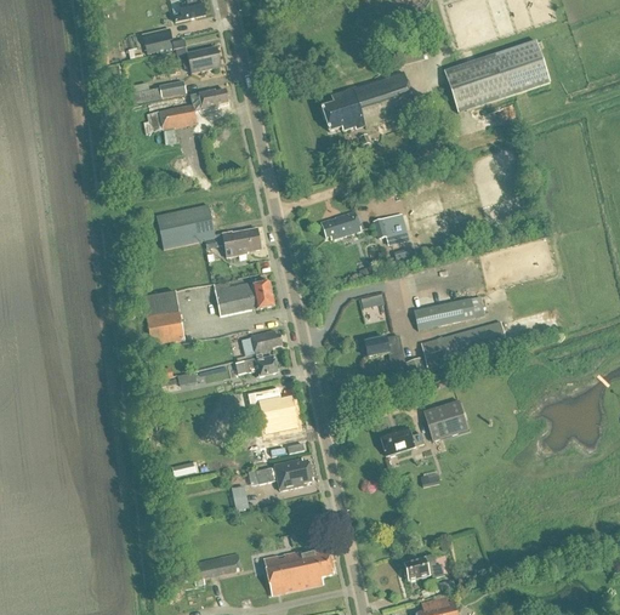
[(182,0),(177,1),(180,12),(172,13),(175,20),(204,13),(202,0),(182,0)]
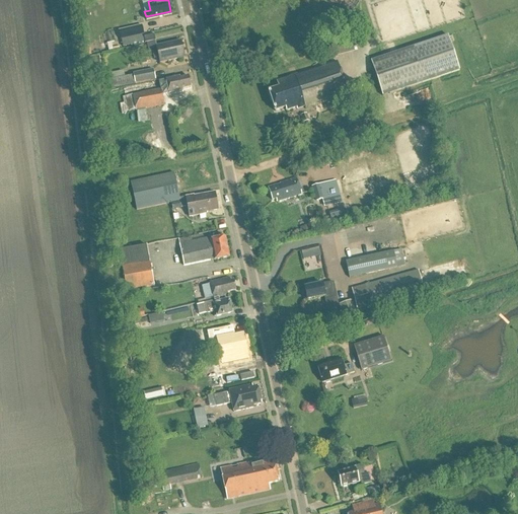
[(141,21),(118,26),(120,37),(121,35),(123,44),(143,40),(141,31),(143,30),(141,21)]
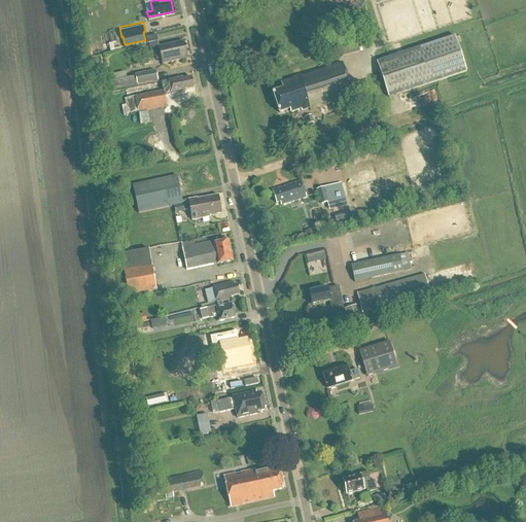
[(389,54),(376,58),(388,95),(447,75),(467,68),(455,32),(389,54)]
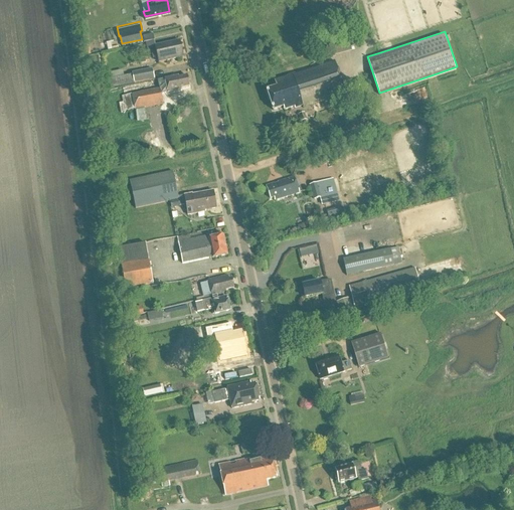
[(152,56),(157,55),(158,59),(182,53),(178,37),(154,42),(155,47),(151,48),(152,56)]
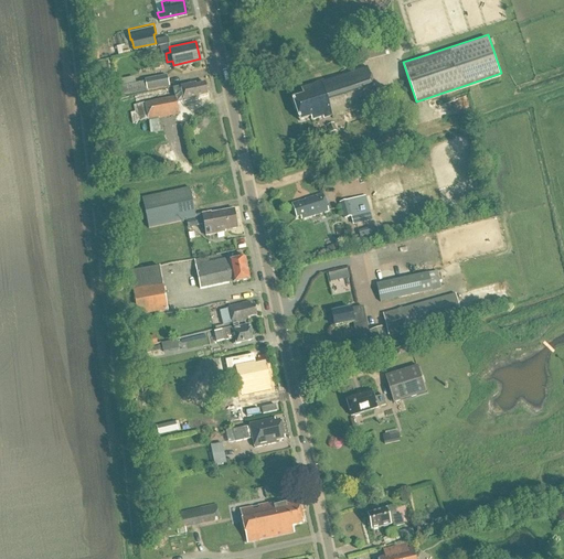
[(107,58),(97,60),(98,68),(108,67),(107,58)]
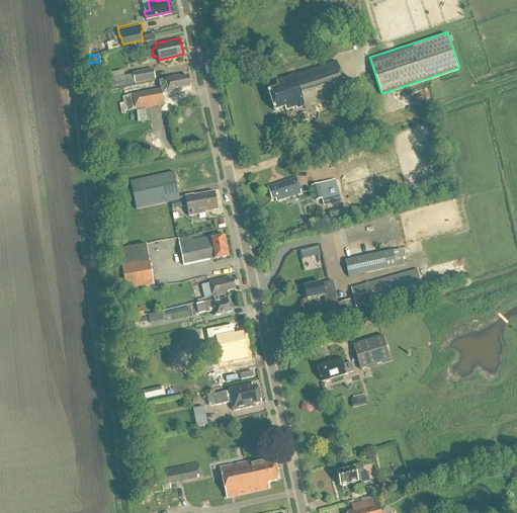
[(346,91),(335,58),(277,77),(275,78),(277,84),(267,87),(273,107),(283,104),(284,107),(294,104),(295,105),(304,103),(304,104),(346,91)]
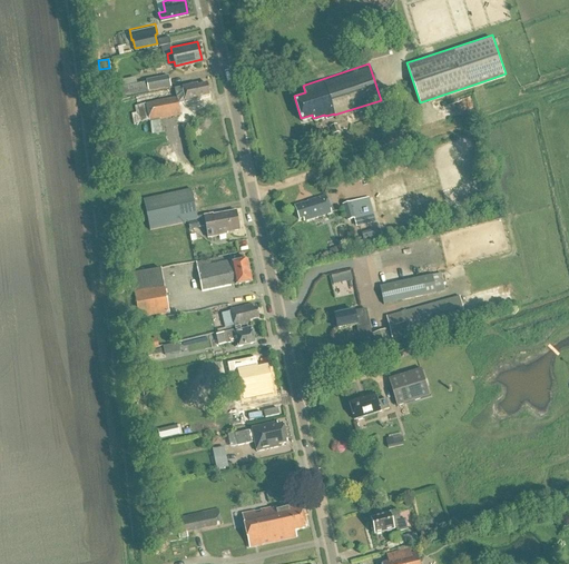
[(145,76),(147,88),(169,83),(167,71),(145,76)]
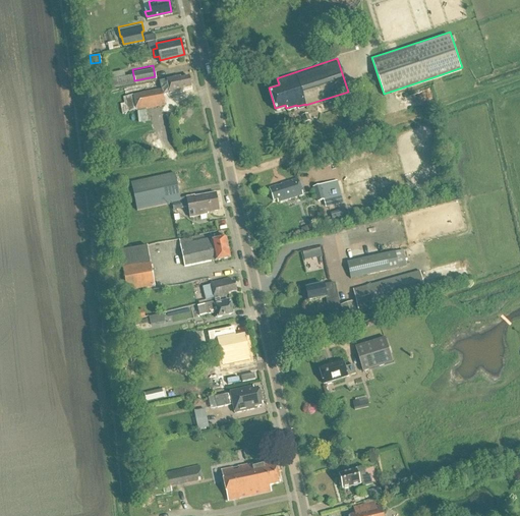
[(133,72),(108,77),(110,87),(134,81),(133,72)]
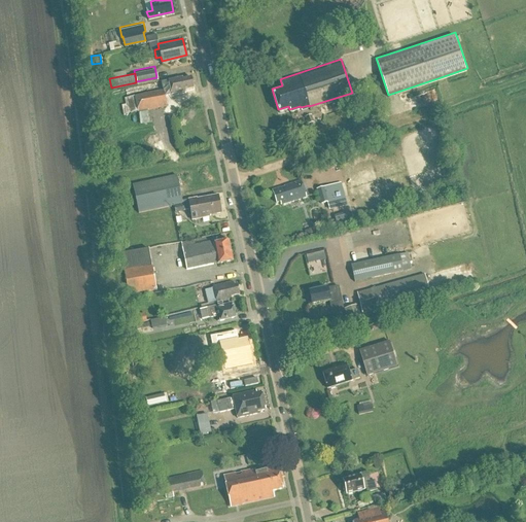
[(168,77),(168,79),(159,81),(161,88),(162,88),(162,89),(170,88),(170,91),(170,92),(184,89),(184,87),(193,85),(189,74),(181,76),(181,74),(168,77)]
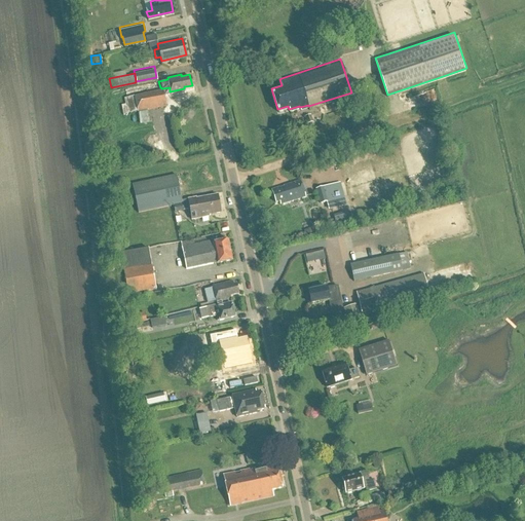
[(161,87),(160,87),(134,94),(136,109),(164,103),(161,88),(161,87)]
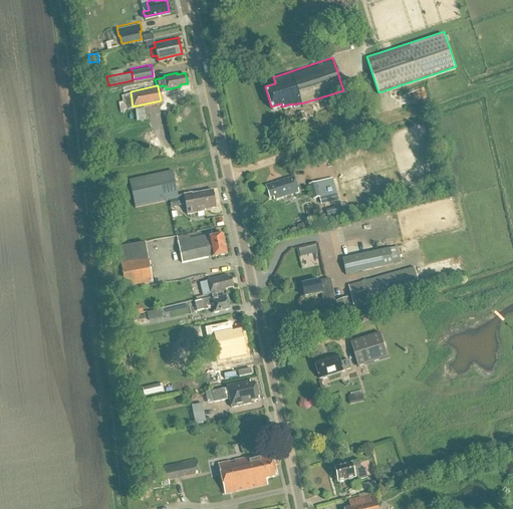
[(300,109),(296,110),(299,117),(305,115),(303,108),(300,109)]
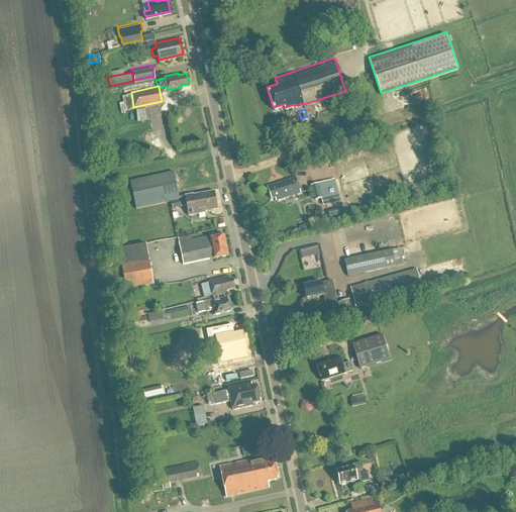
[(204,208),(215,206),(212,188),(195,192),(195,193),(191,193),(191,191),(183,193),(177,194),(173,169),(129,176),(134,204),(178,196),(179,202),(185,201),(187,212),(204,209),(204,208)]
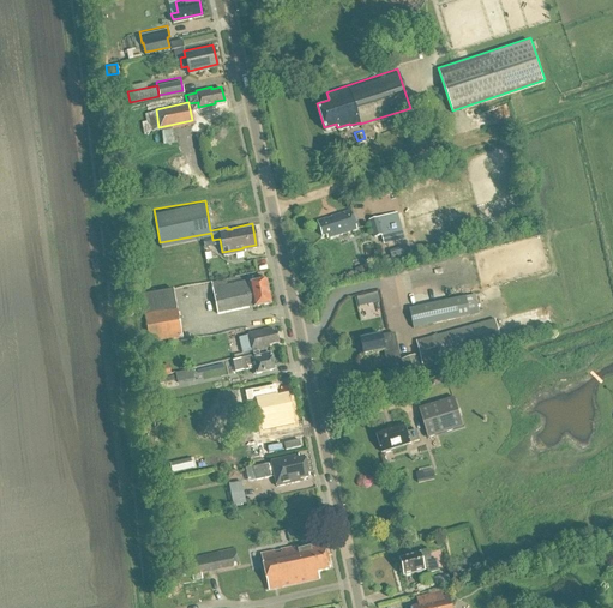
[(356,226),(350,206),(330,214),(331,216),(326,217),(325,215),(316,217),(320,233),(325,232),(326,235),(356,226)]
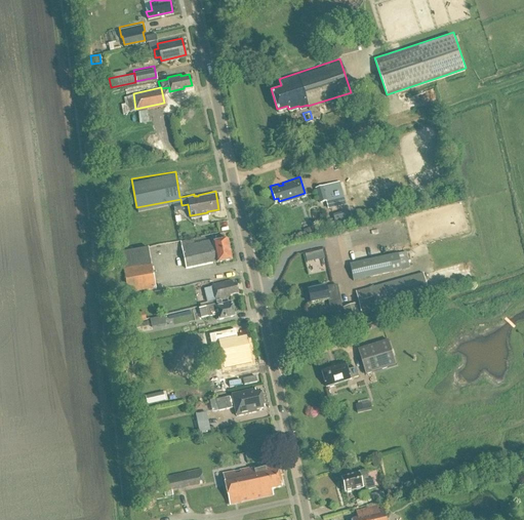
[(337,180),(315,186),(319,201),(325,199),(327,206),(344,202),(341,194),(337,180)]
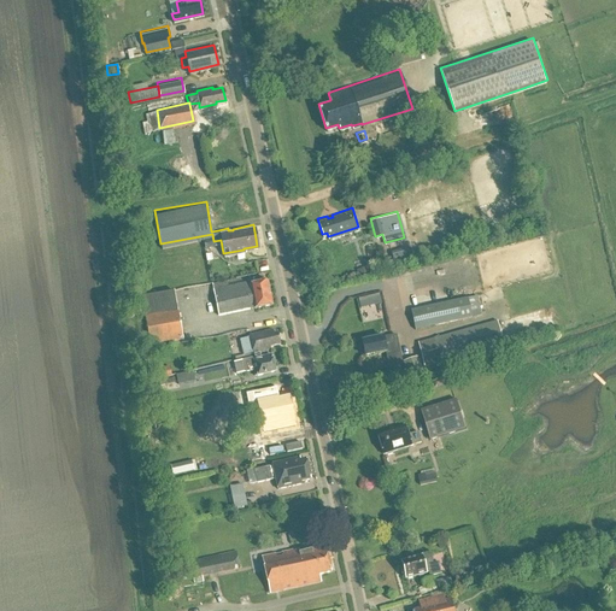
[(389,248),(393,258),(408,254),(405,244),(389,248)]
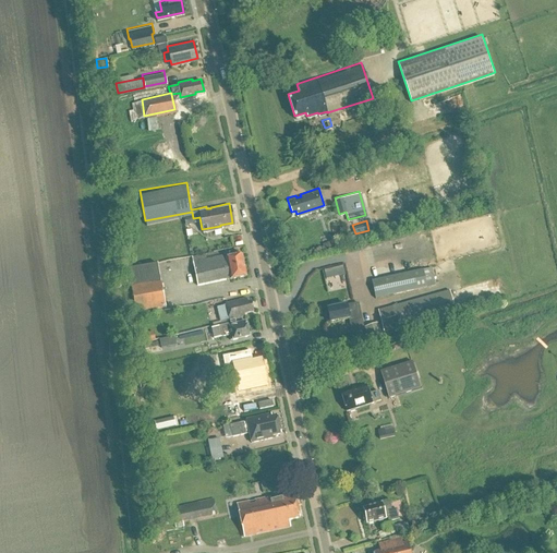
[(333,238),(322,241),(324,250),(335,247),(333,238)]
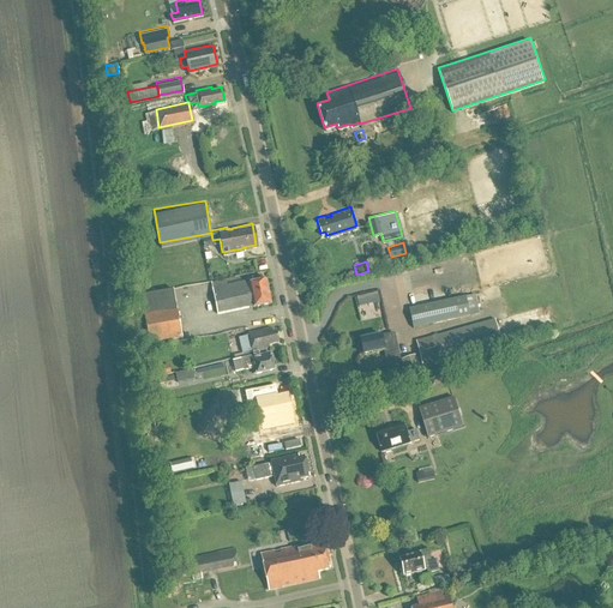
[(253,304),(270,300),(265,276),(248,280),(247,277),(211,284),(216,309),(248,304),(250,305),(252,304),(253,304)]
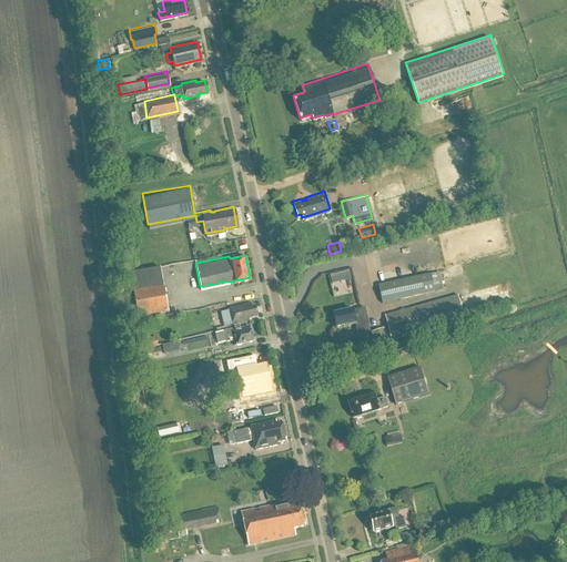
[(137,315),(168,309),(159,265),(130,269),(133,288),(132,288),(137,315)]
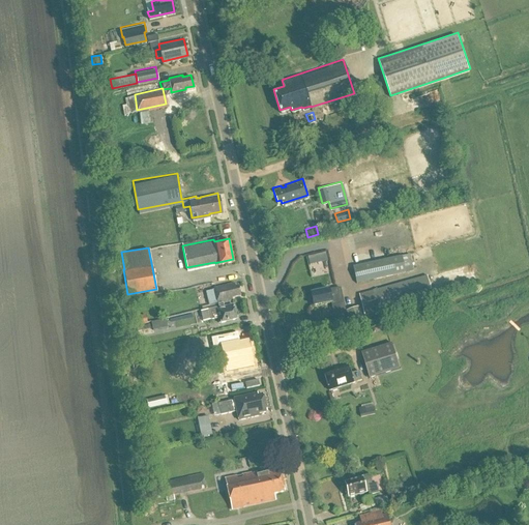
[(325,250),(315,252),(317,260),(327,257),(325,250)]
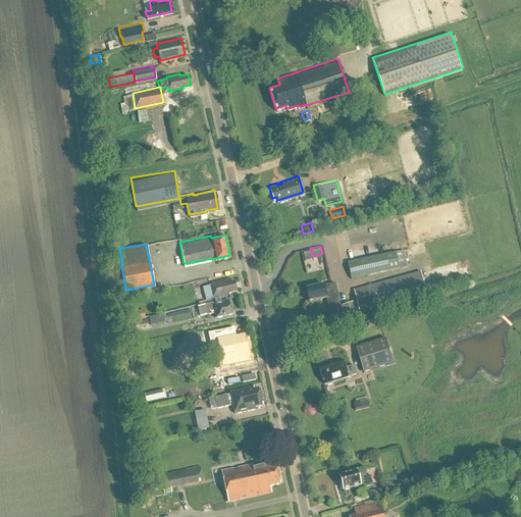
[(404,248),(348,259),(351,277),(399,266),(398,261),(406,260),(404,248)]
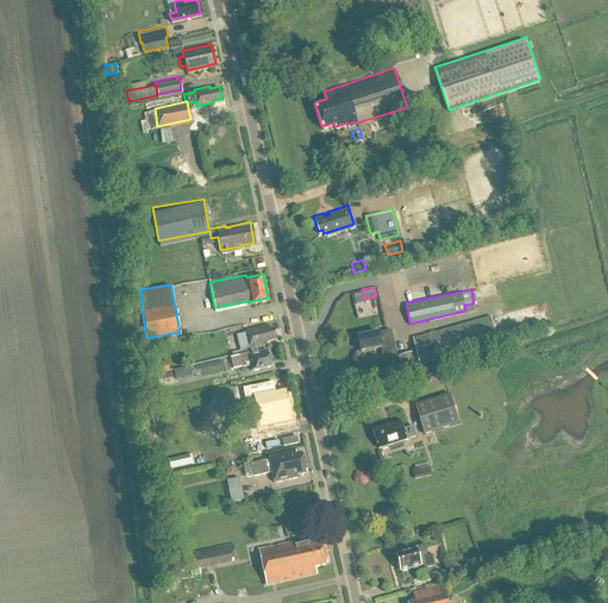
[(417,359),(496,337),(490,312),(409,334),(417,359)]
